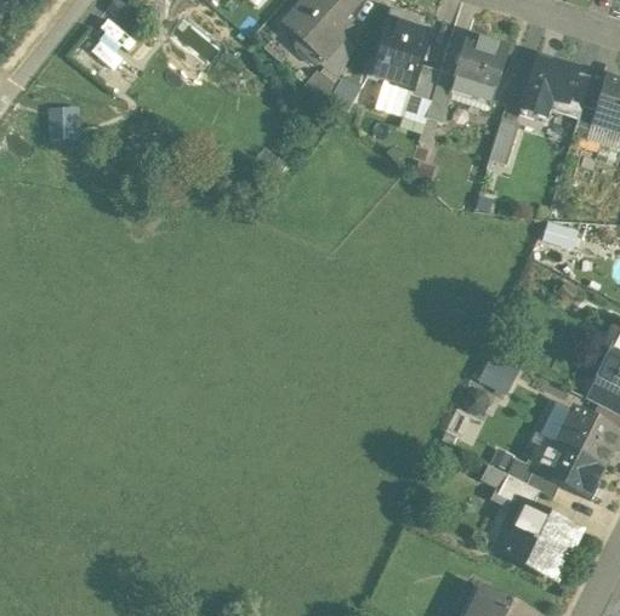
[(108,7),(128,23),(135,12),(120,0),(114,0),(108,7)]
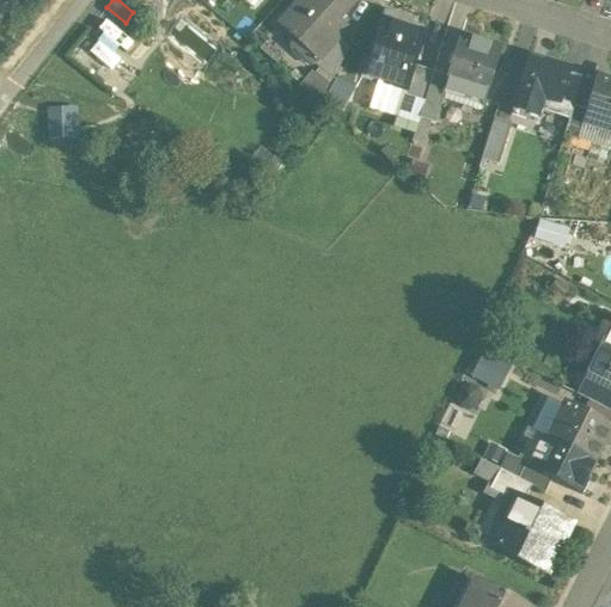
[(298,0),(281,19),(321,54),(338,35),(329,26),(353,0),(298,0)]
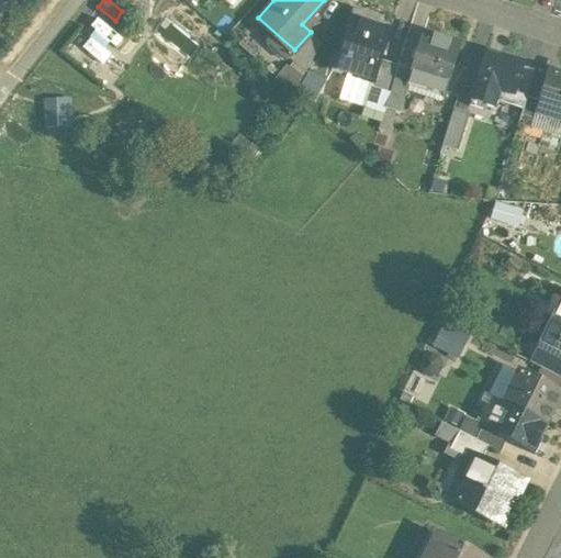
[(373,13),(355,8),(335,68),(349,73),(372,80),(373,80),(381,58),(390,28),(371,22),(373,13)]
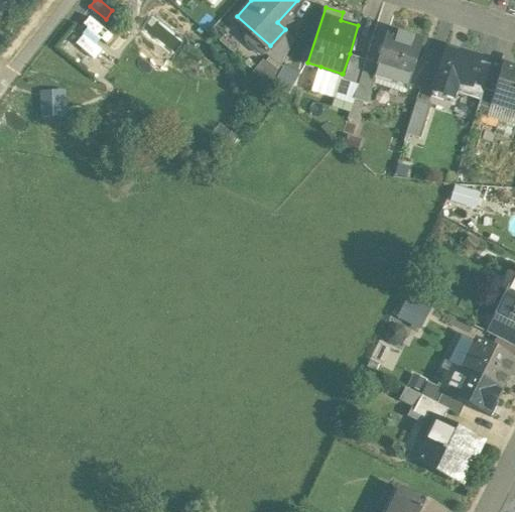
[(422,37),(388,27),(377,61),(374,72),(376,73),(408,83),(422,37)]
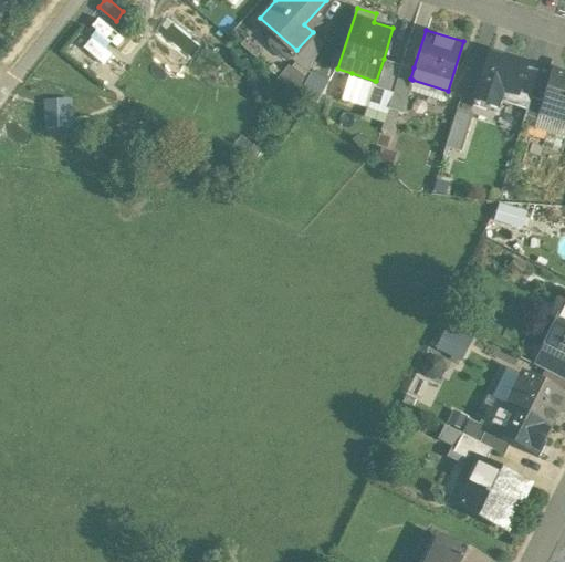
[(296,50),(291,56),(296,61),(309,71),(324,42),(313,32),(296,50)]
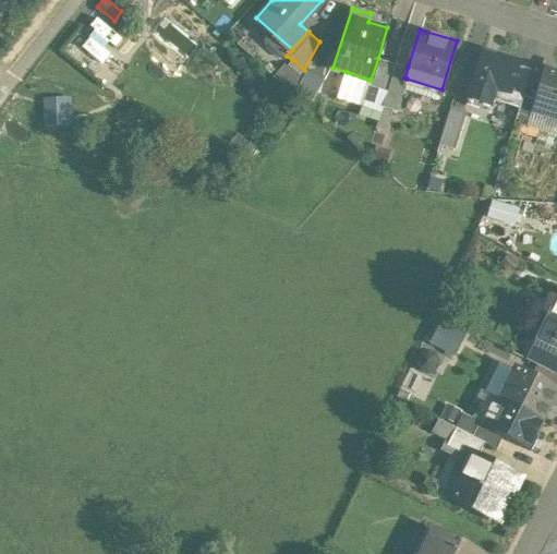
[(520,60),(482,49),(467,97),(489,104),(495,86),(510,92),(519,65),(520,60)]
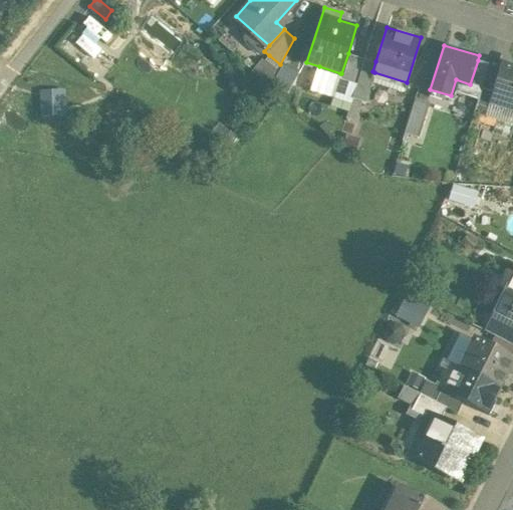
[(364,58),(348,53),(341,73),(340,73),(338,79),(355,84),(364,58)]
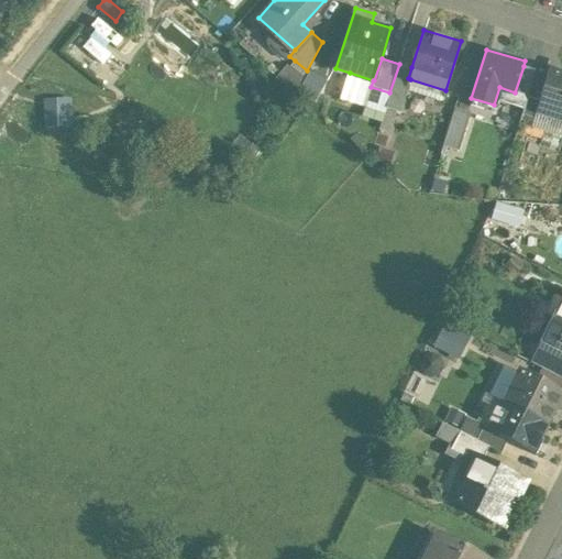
[(307,70),(295,61),(282,78),(298,91),(307,70)]
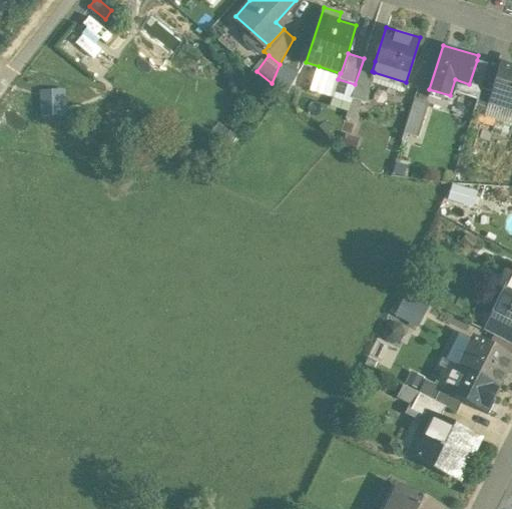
[(364,58),(355,84),(368,88),(374,72),(372,71),(375,61),(364,58)]
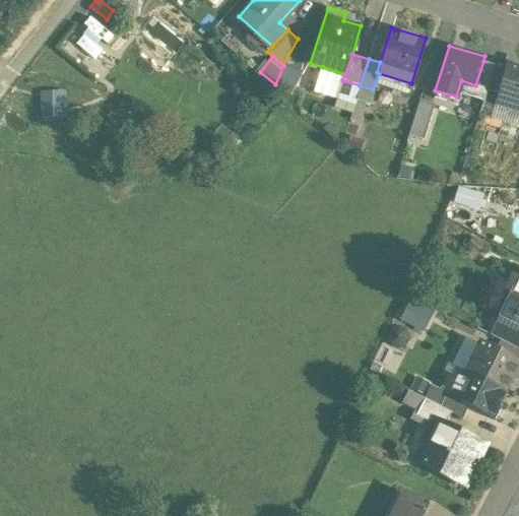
[(495,64),(483,61),(475,85),(487,88),(495,64)]
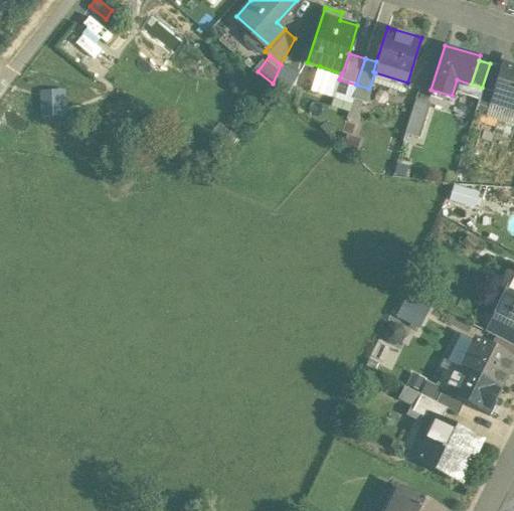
[(513,66),(502,62),(501,67),(494,92),(491,101),(513,108),(513,66)]
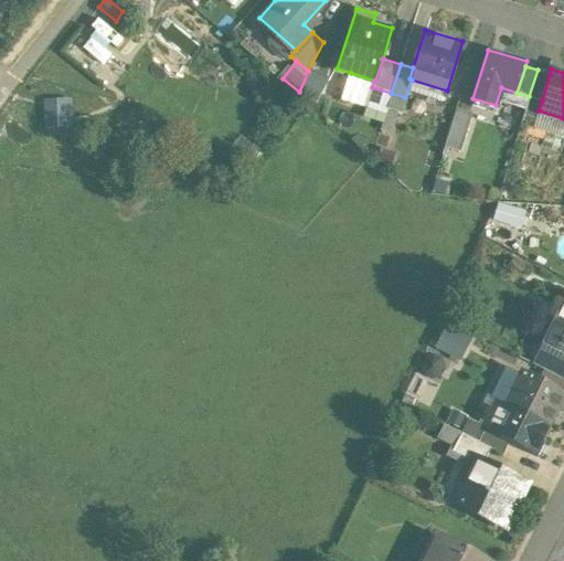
[(550,74),(538,70),(529,96),(542,101),(550,74)]
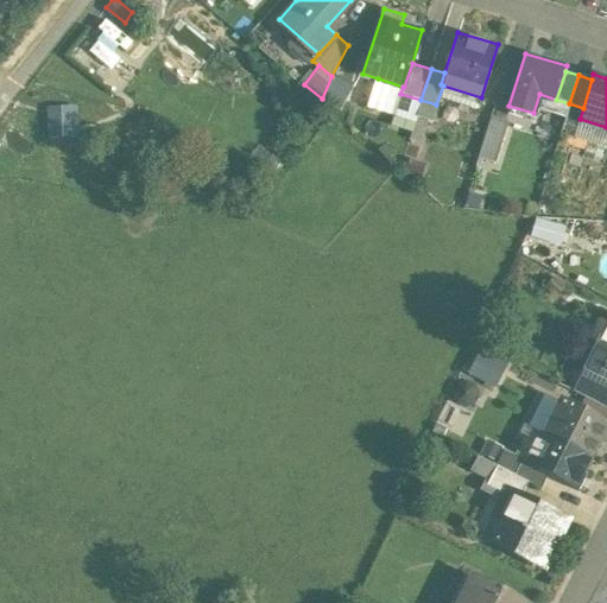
[(415,121),(421,100),(400,94),(403,87),(378,78),(368,107),(415,121)]
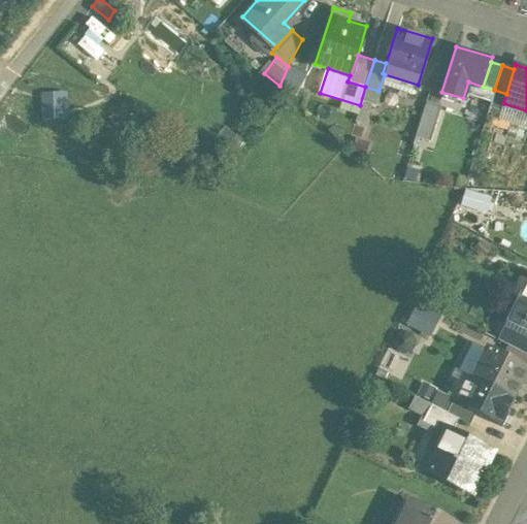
[(365,87),(360,105),(355,121),(368,124),(373,105),(381,107),(385,93),(379,91),(365,87)]
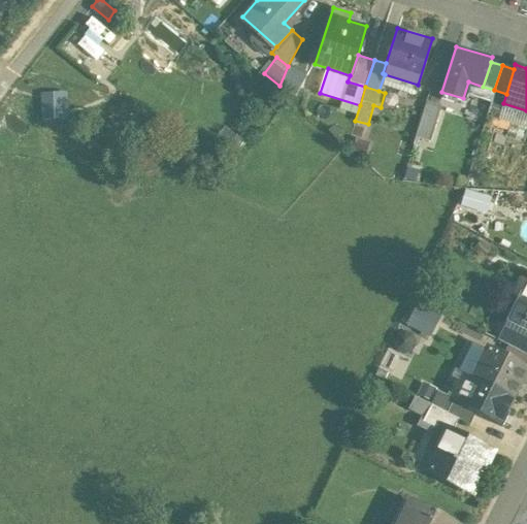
[(431,96),(420,134),(433,137),(443,100),(431,96)]
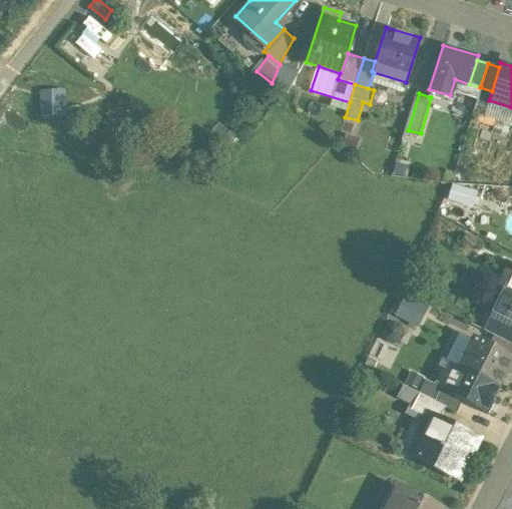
[(363,136),(348,133),(345,147),(360,151),(363,136)]
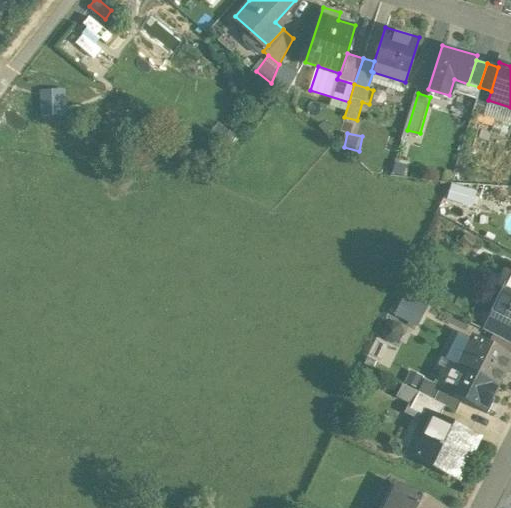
[(449,195),(474,204),(481,186),(456,177),(449,195)]
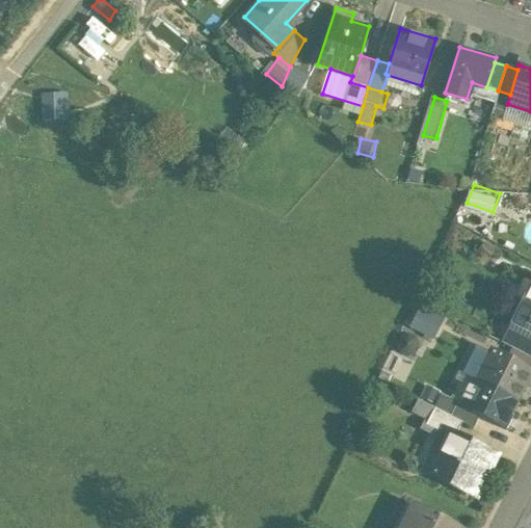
[(530,285),(512,322),(523,327),(524,326),(530,330),(530,285)]
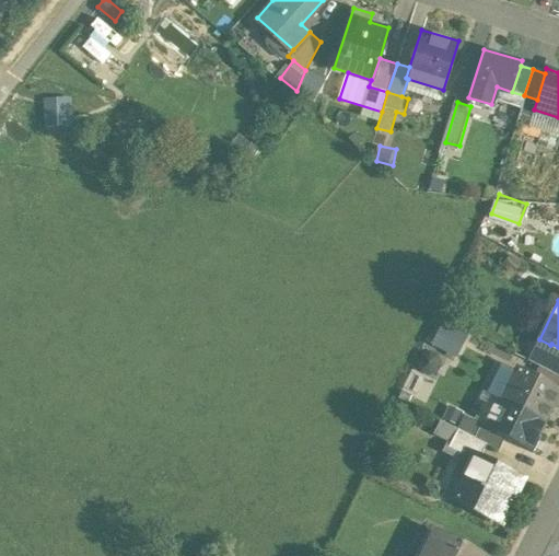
[(426,347),(458,362),(473,334),(440,317),(426,347)]
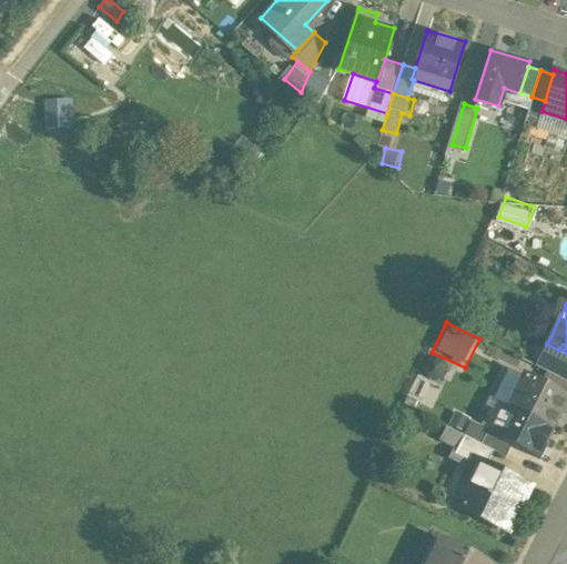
[(566,352),(559,349),(558,350),(548,370),(566,379),(566,352)]
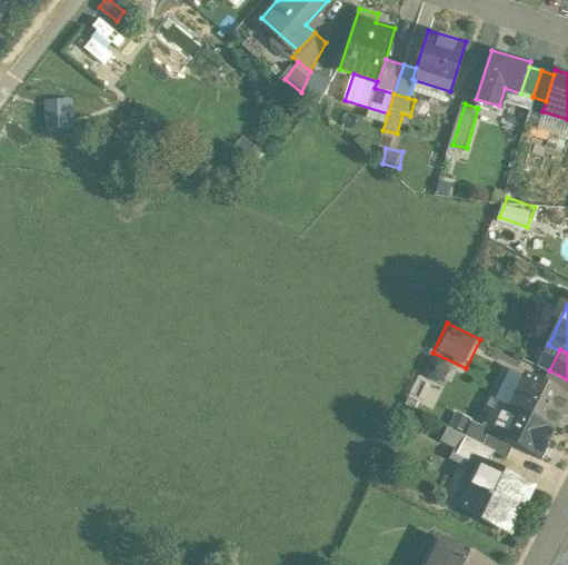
[(567,379),(549,370),(548,370),(541,383),(567,396),(567,379)]
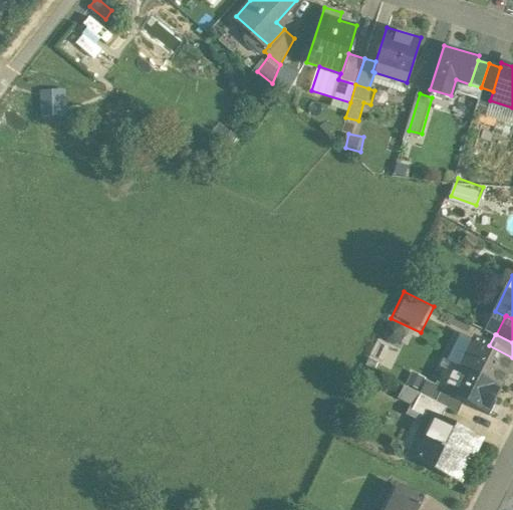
[(512,357),(489,345),(475,337),(461,365),(499,384),(505,370),(509,372),(512,364),(512,357)]
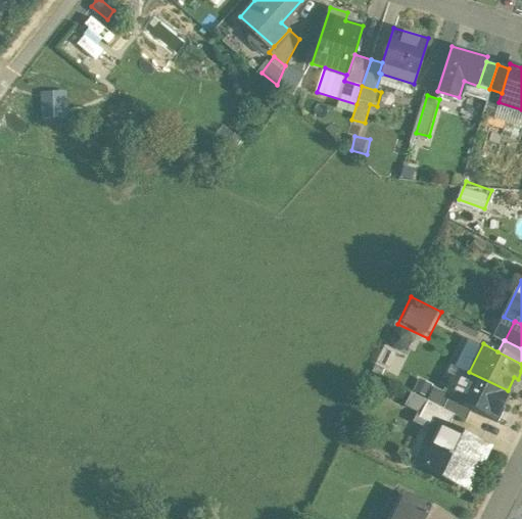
[(455,398),(468,371),(455,366),(445,385),(421,373),(413,392),(427,399),(442,407),(447,395),(455,398)]
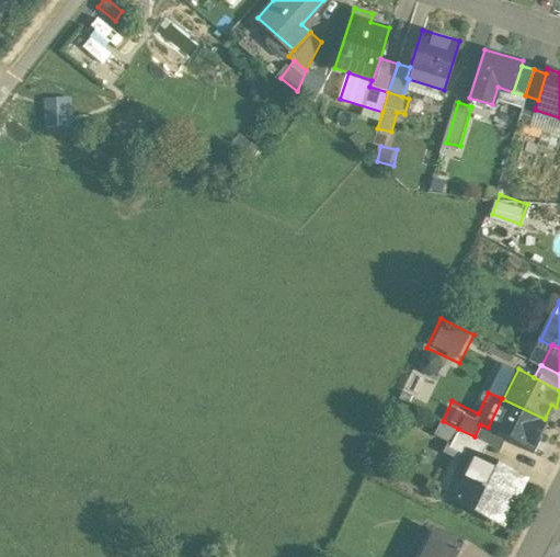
[(503,399),(502,398),(488,428),(487,429),(505,438),(532,451),(539,436),(536,435),(545,419),(503,399)]
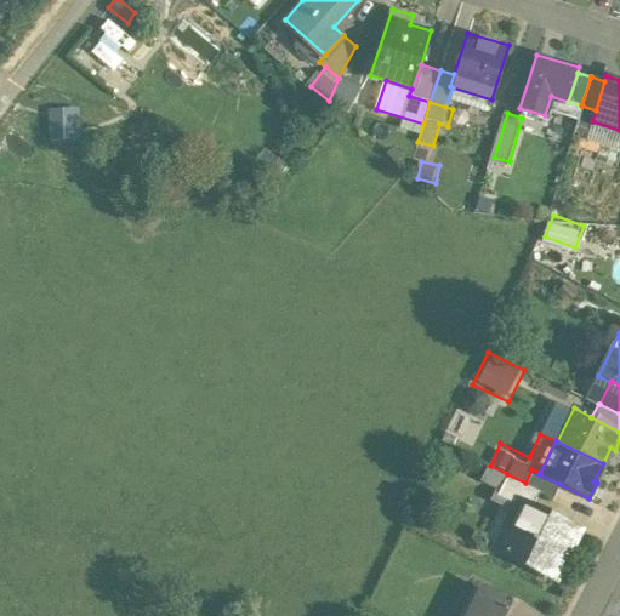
[(484,477),(501,485),(507,474),(490,466),(484,477)]
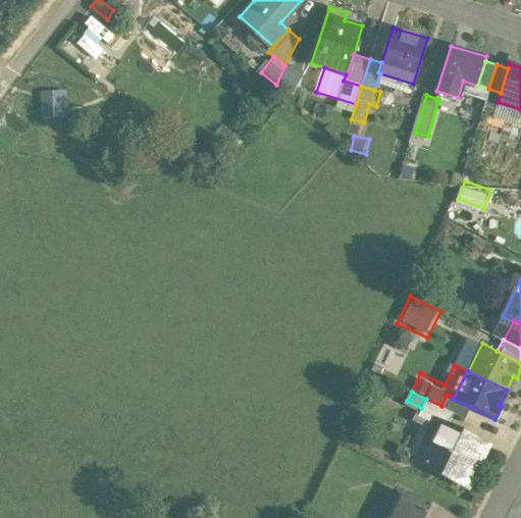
[(454,398),(447,395),(441,406),(453,412),(465,417),(470,407),(453,399),(454,398)]
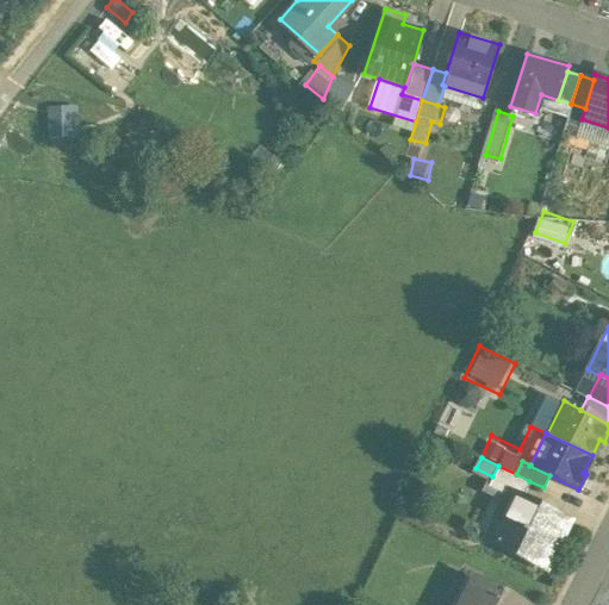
[(516,474),(498,466),(492,476),(488,486),(507,494),(508,493),(521,499),(529,481),(516,474)]
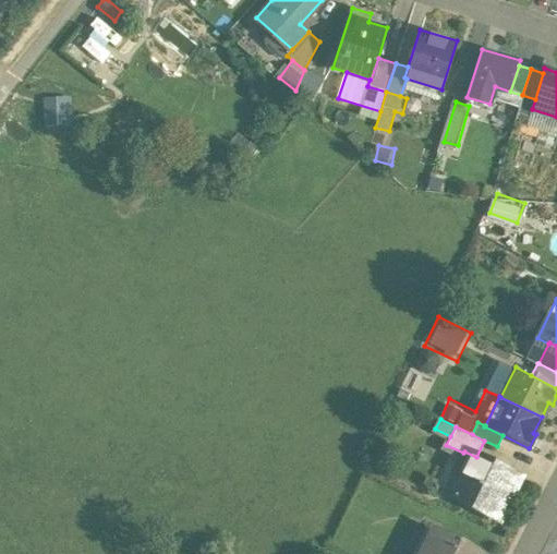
[(476,457),(464,452),(463,453),(456,469),(458,470),(446,493),(491,516),(499,498),(507,502),(515,486),(521,476),(512,472),(485,458),(484,461),(476,457)]
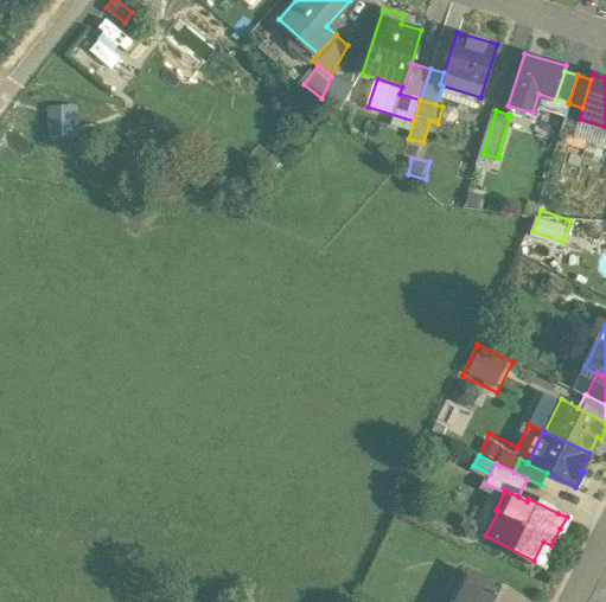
[(482,578),(471,574),(461,595),(458,601),(523,601),(524,600),(482,578)]
